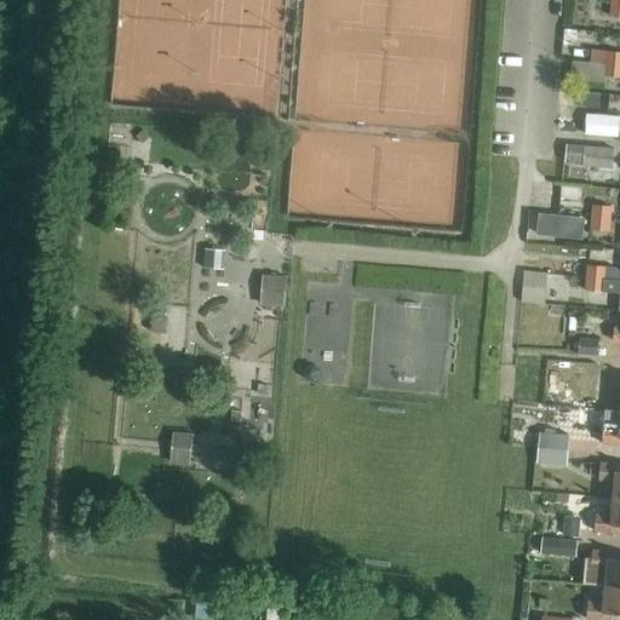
[(609,17),(619,17),(619,5),(610,4),(609,17)]
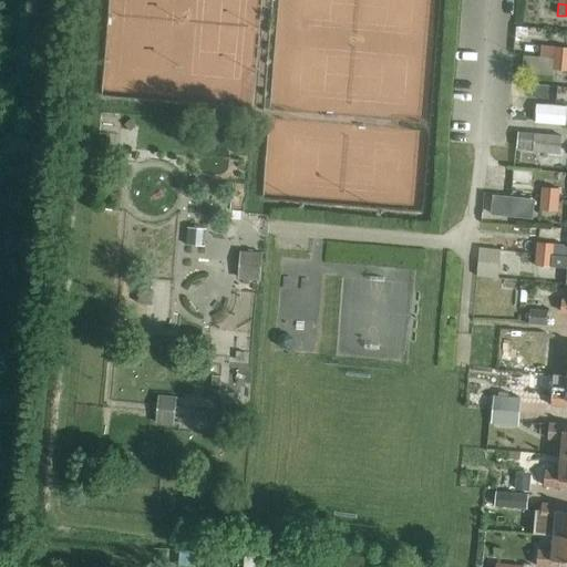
[(540,58),(554,59),(555,48),(547,47),(542,45),(540,58)]
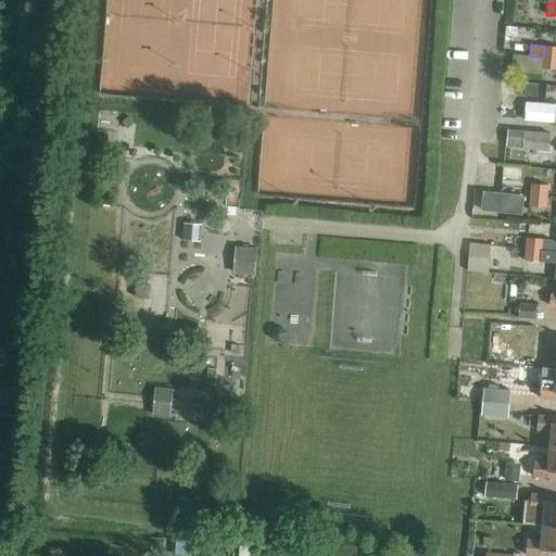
[(555,47),(544,47),(543,58),(555,58),(555,47)]
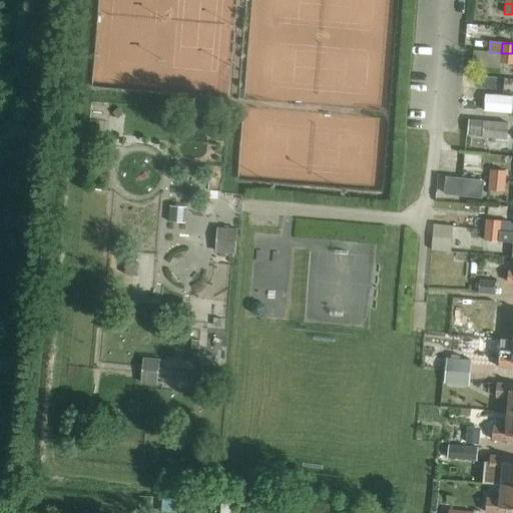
[(500,69),(501,63),(512,64),(512,53),(501,53),(489,52),(474,52),(472,66),(487,68),(500,69)]
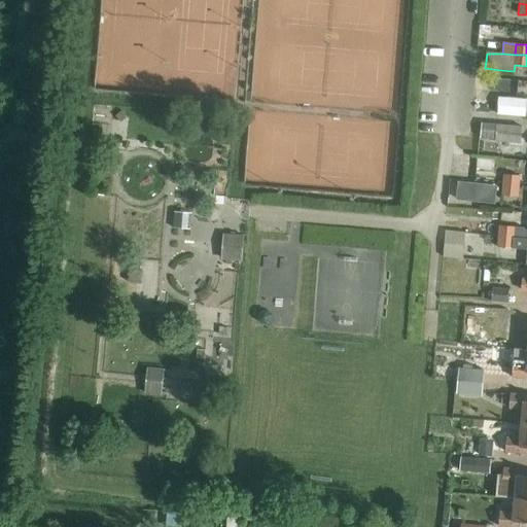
[(499,98),(498,114),(525,116),(526,100),(499,98)]
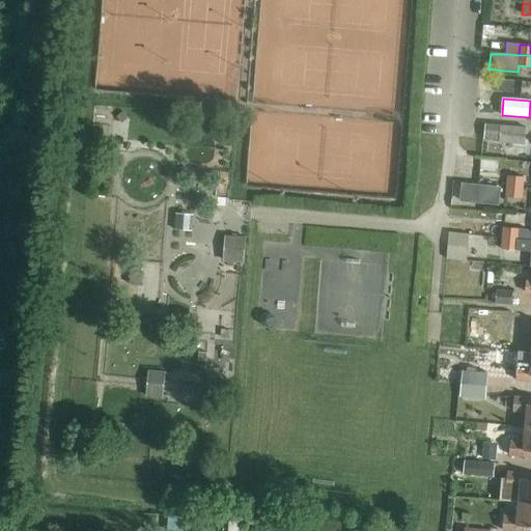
[(484,140),(500,140),(500,142),(524,144),(526,128),(500,126),(485,124),(484,140)]
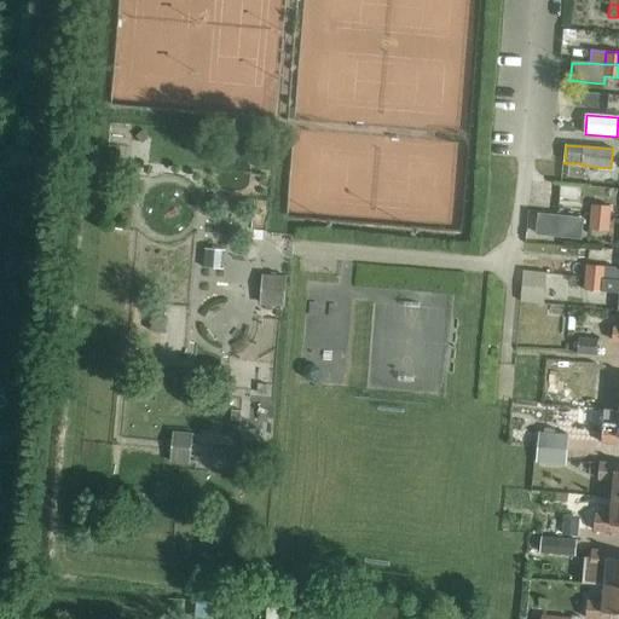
[(119,172),(119,162),(121,152),(110,151),(109,171),(119,172)]
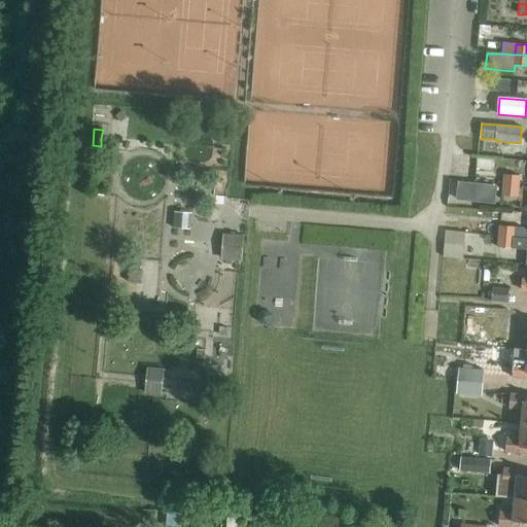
[(503,174),(502,184),(520,186),(521,176),(503,174)]
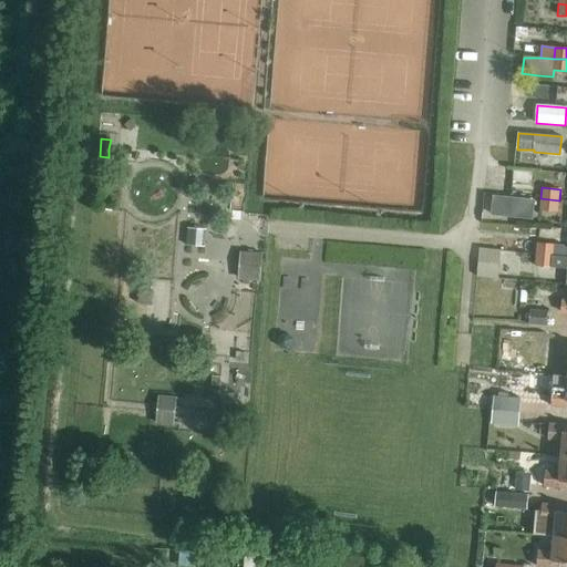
[(493,195),(491,215),(512,217),(514,196),(493,195)]
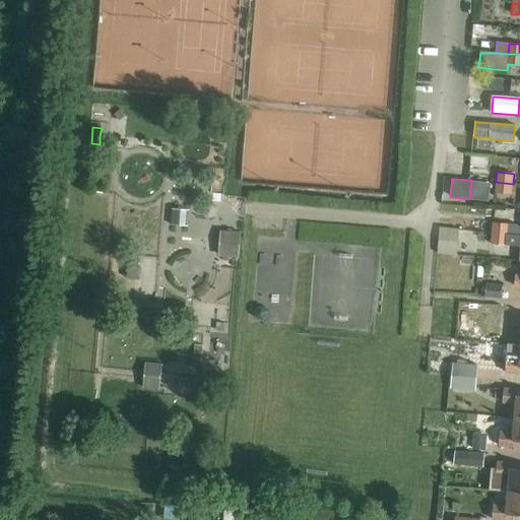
[(496,182),(496,193),(512,195),(513,184),(496,182)]
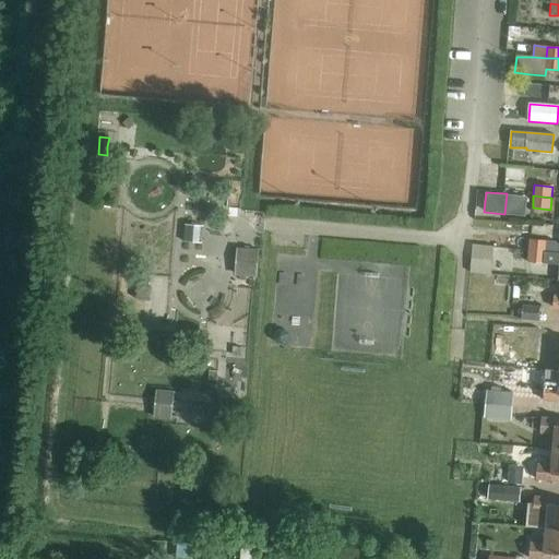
[(530,239),(528,250),(545,252),(546,241),(530,239)]
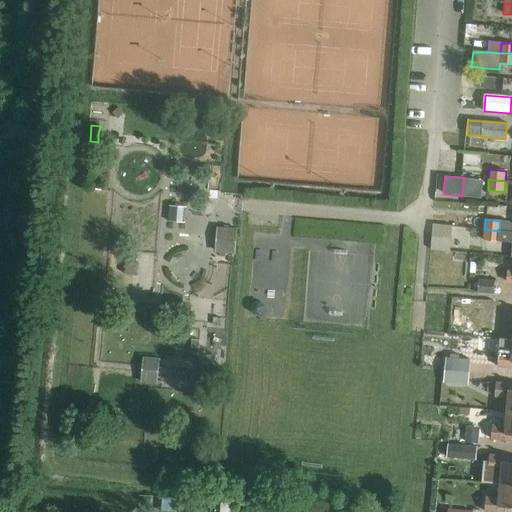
[(217,227),(215,253),(231,255),(234,255),(235,255),(237,232),(238,229),(236,229),(217,227)]
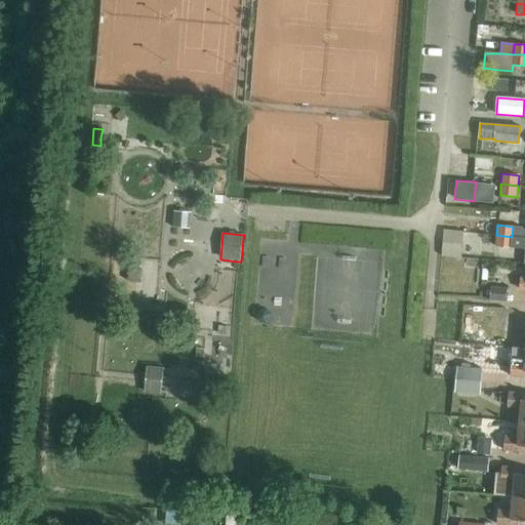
[(495,251),(496,246),(524,249),(523,264),(524,264),(524,237),(512,237),(496,235),(496,238),(482,236),(481,250),(495,251)]
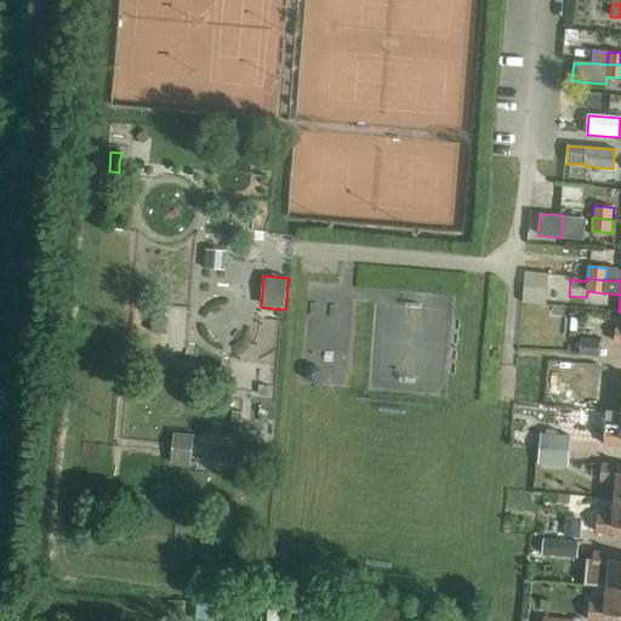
[(524,288),(523,303),(547,305),(547,290),(524,288)]
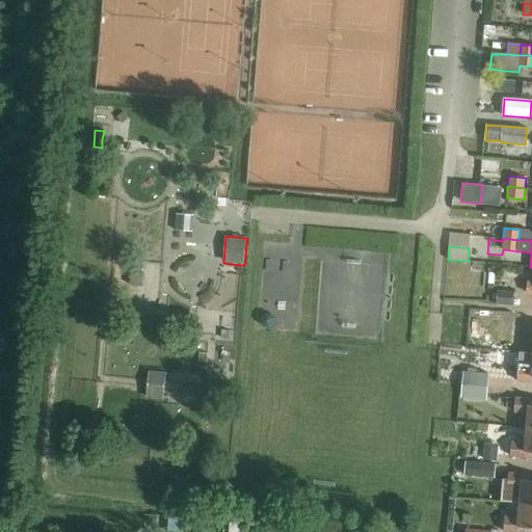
[(515,292),(499,290),(498,304),(514,306),(515,292)]
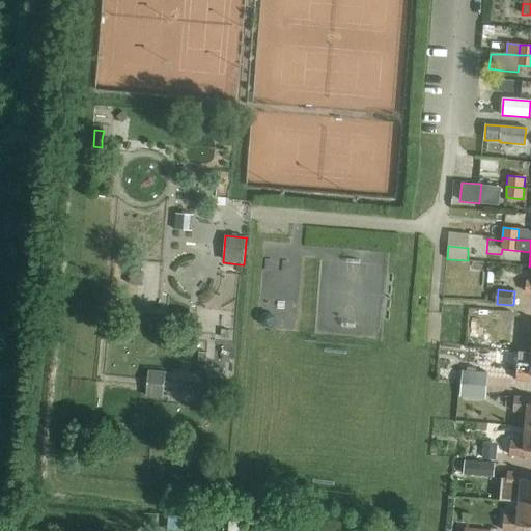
[(530,338),(530,312),(522,312),(520,337),(530,338)]
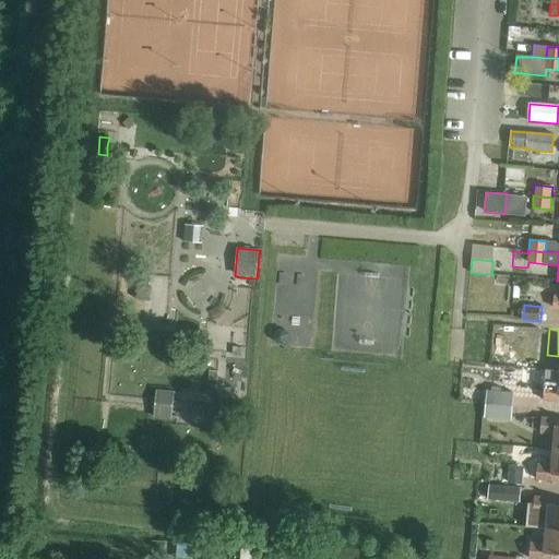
[(558,370),(546,369),(543,400),(558,401),(558,370)]
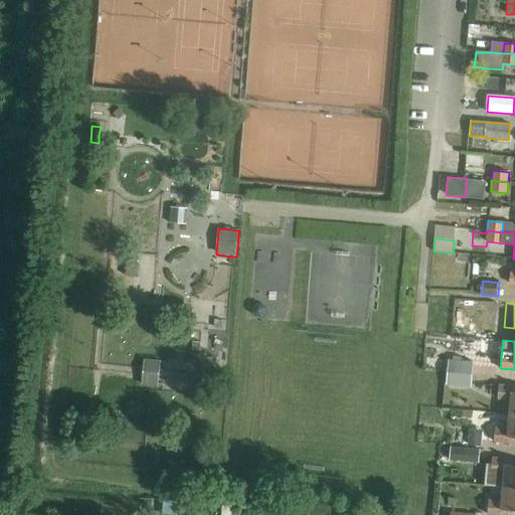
[(449,359),(448,372),(472,374),(473,361),(462,360),(462,356),(453,355),(453,359),(449,359)]
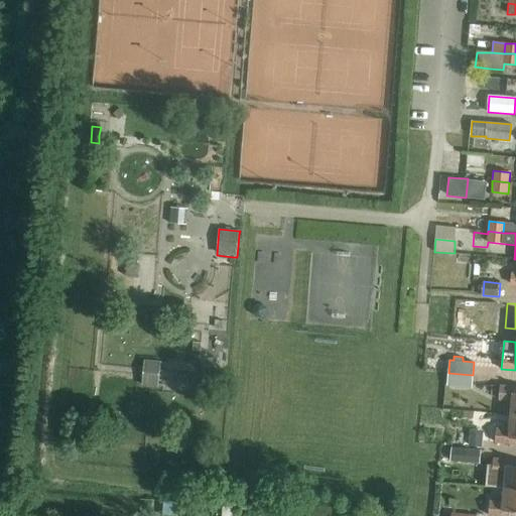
[(159,381),(161,361),(154,360),(149,360),(144,360),(142,387),(147,387),(158,387),(159,381)]
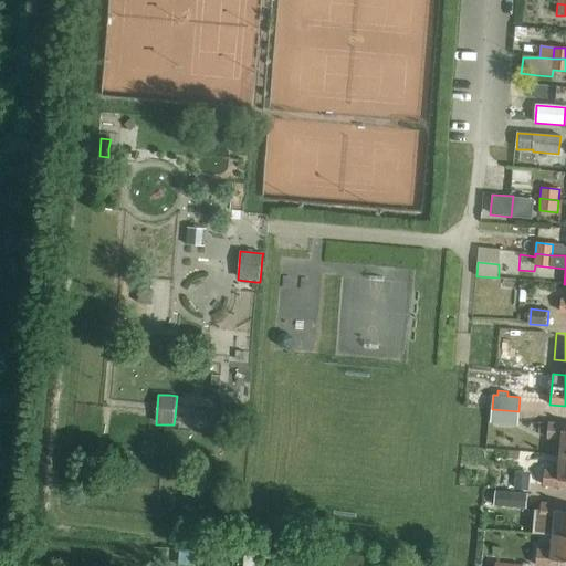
[(492,409),(490,422),(517,426),(519,411),(492,409)]
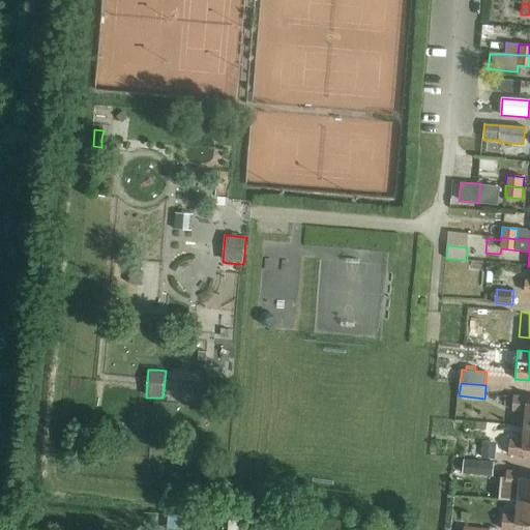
[(525,412),(524,428),(529,428),(529,396),(513,396),(512,411),(525,412)]
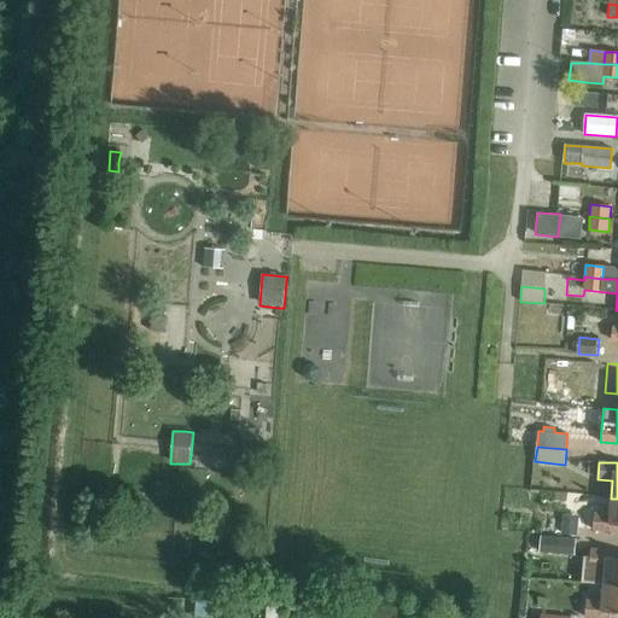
[(594,512),(593,530),(617,531),(617,525),(617,524),(617,499),(611,499),(610,513),(594,512)]
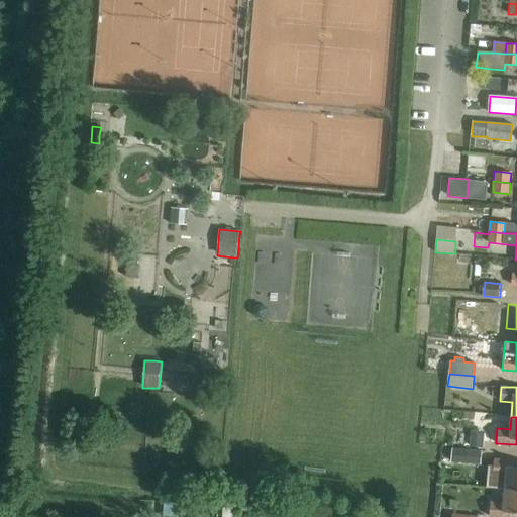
[(470,430),(468,447),(482,449),(484,432),(470,430)]
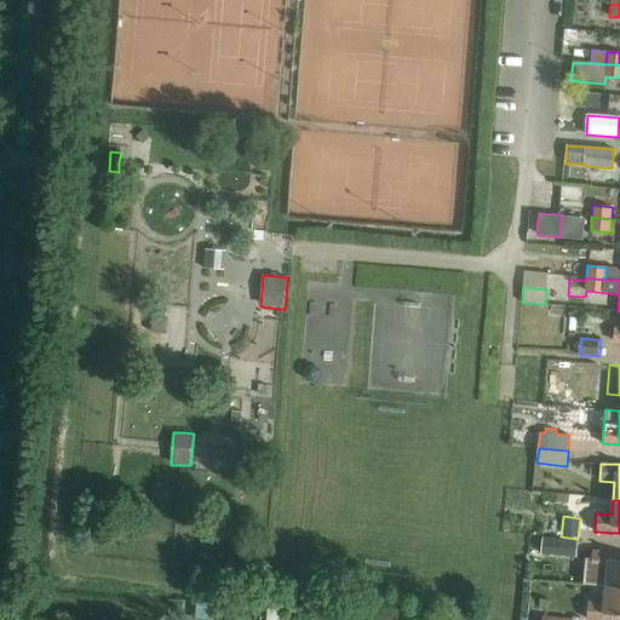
[(543,538),(541,554),(577,557),(578,541),(543,538)]
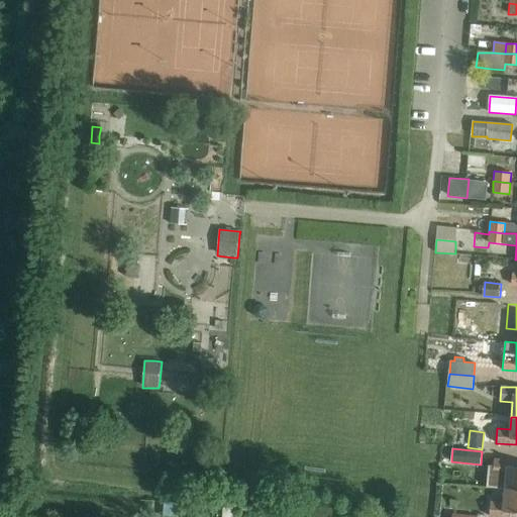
[(506,476),(505,488),(516,488),(516,467),(514,467),(514,460),(494,459),(493,475),(506,476)]
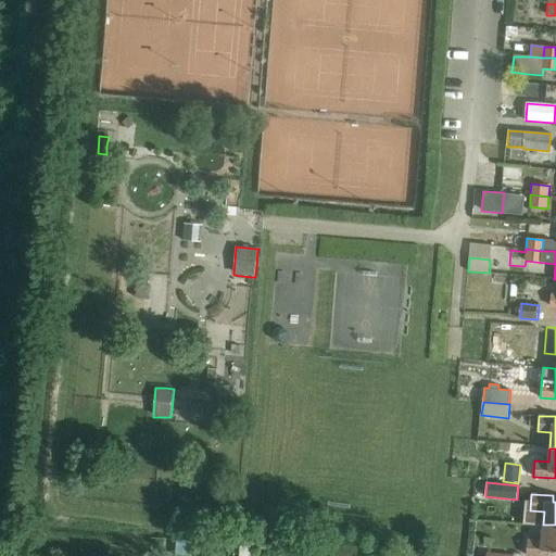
[(528,539),(526,555),(538,555),(547,555),(548,551),(555,551),(555,525),(543,525),(541,540),(528,539)]
